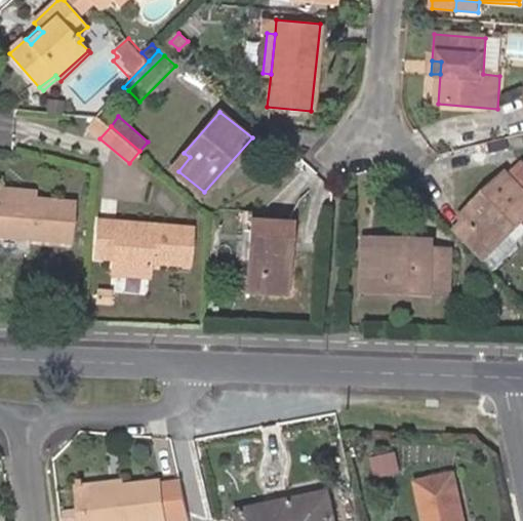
[(190,157),(184,153),(172,167),(178,171),(190,157)]
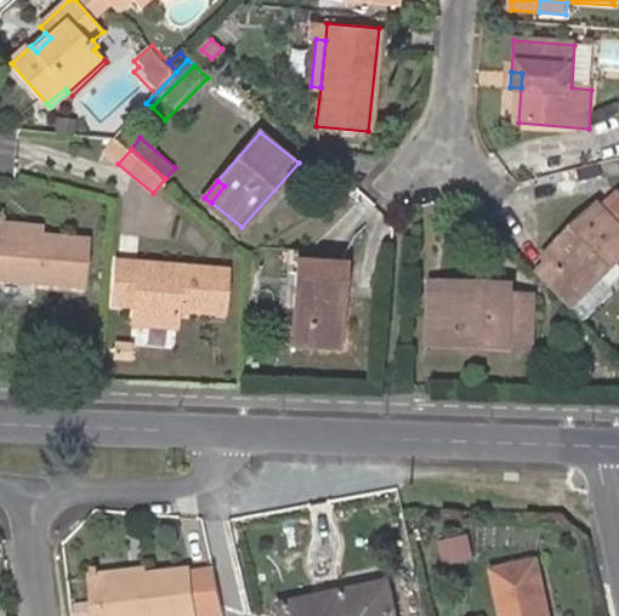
[(541,272),(574,304),(618,258),(618,194),(617,192),(602,205),(601,203),(584,218),(590,226),(554,261),(541,272)]
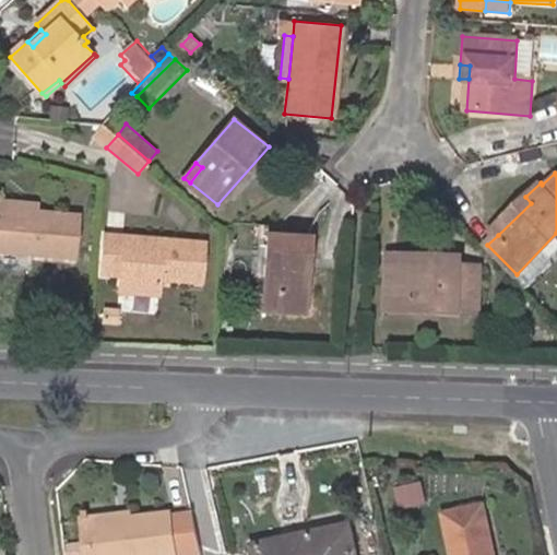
[(493,228),(498,235),(531,203),(525,197),(493,228)]
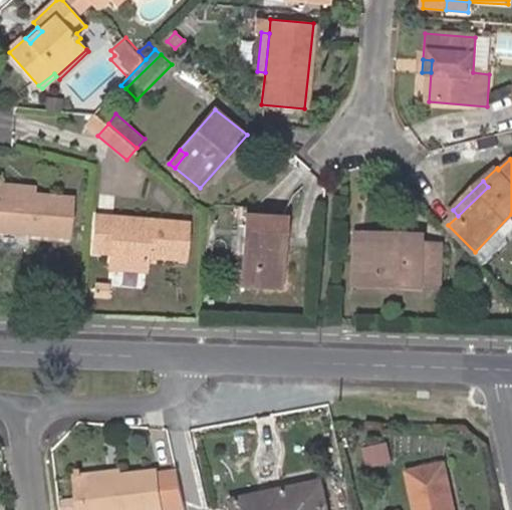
[(0,190),(36,193),(36,185),(0,182),(0,190)]
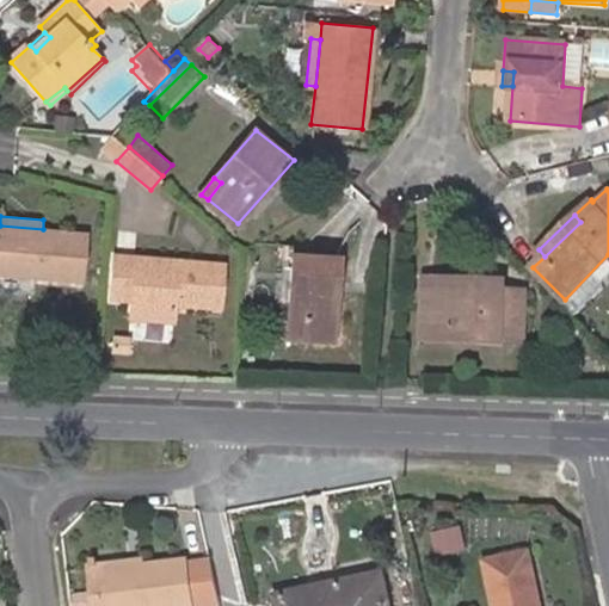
[(43,229),(0,226),(0,274),(86,282),(90,233),(43,229)]
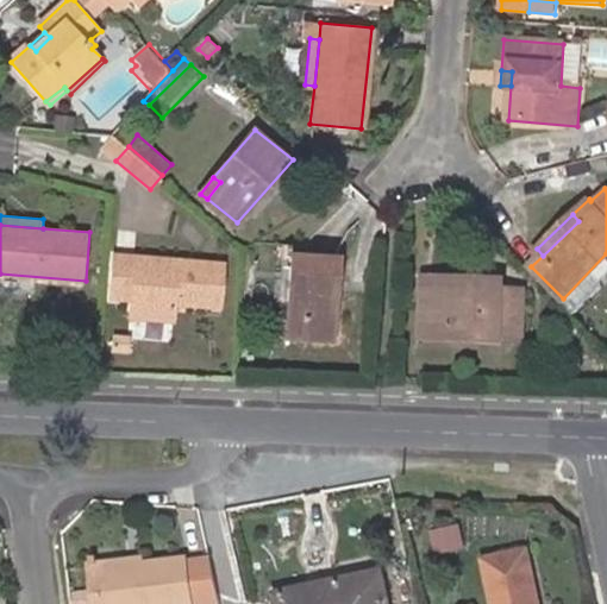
[(193,293),(192,301),(221,302),(224,260),(117,252),(113,294),(132,294),(132,306),(175,308),(175,300),(176,293),(193,293)]
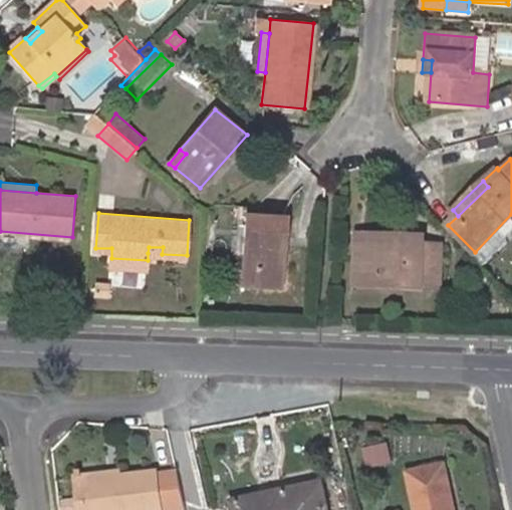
[(248,214),(243,269),(275,271),(278,237),(284,238),(286,218),(282,217),(268,216),(248,214)]
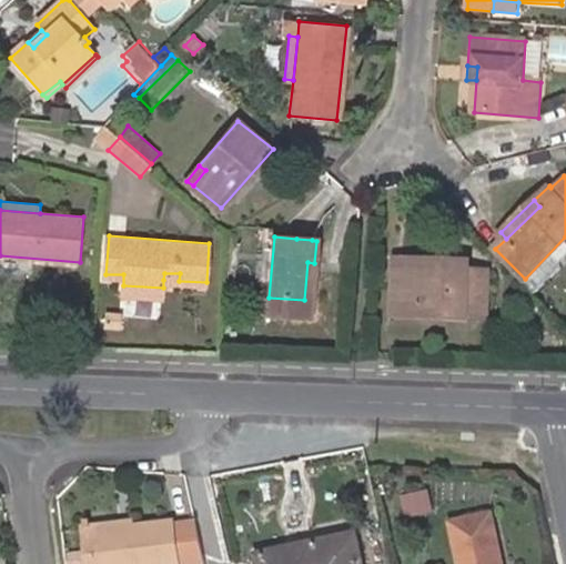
[(404,303),(405,255),(396,255),(395,313),(445,314),(446,304),(404,303)]
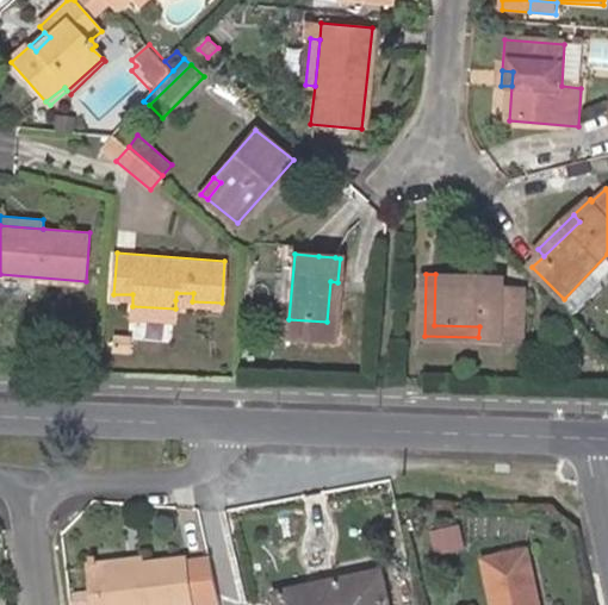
[(507,276),(435,274),(434,325),(479,326),(478,337),(504,338),(506,322),(526,323),(527,286),(506,286),(507,276)]
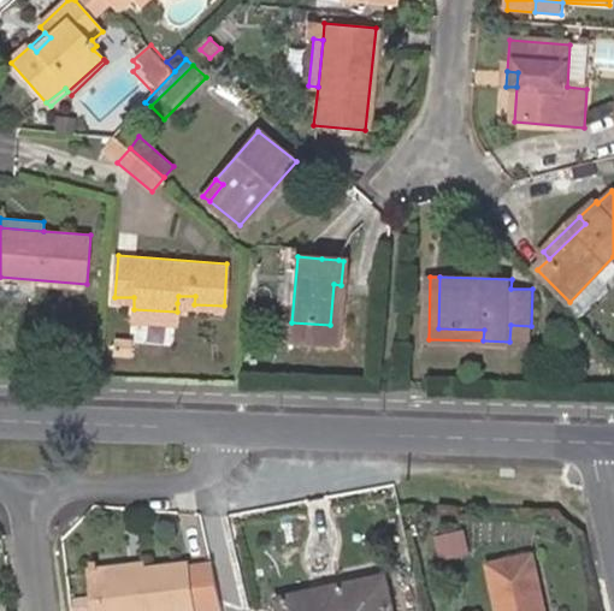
[(0,294),(35,296),(36,284),(0,282),(0,294)]
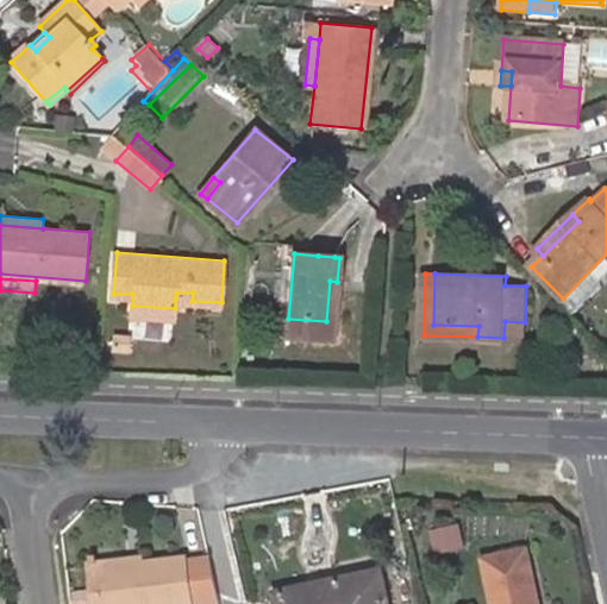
[(326,321),(288,319),(287,335),(331,338),(337,282),(330,281),(326,321)]
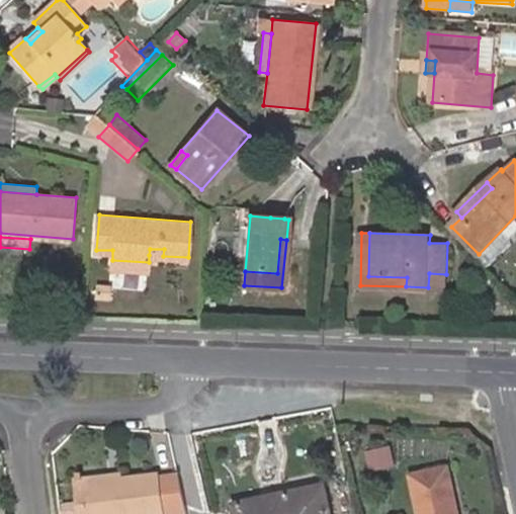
[(149,262),(112,260),(112,267),(149,269),(149,262)]
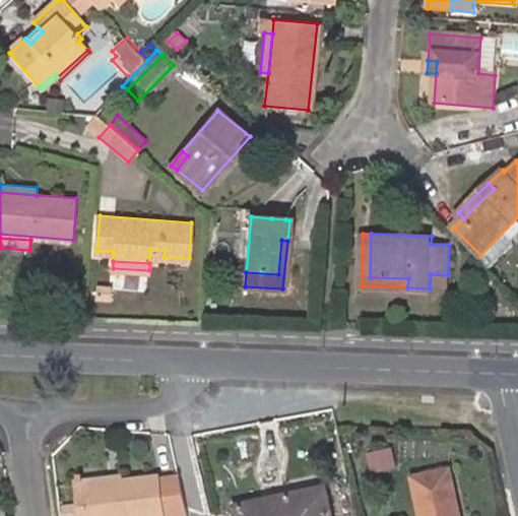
[(448,288),(448,275),(431,274),(430,288),(448,288)]
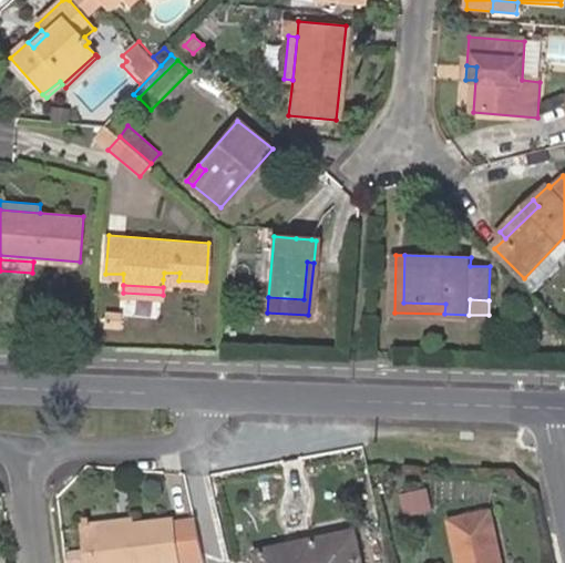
[(121,314),(106,313),(105,326),(121,328),(121,314)]
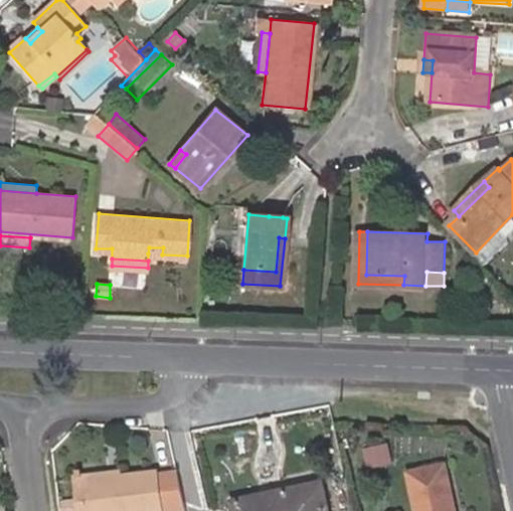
[(466,510),(456,463),(420,470),(429,510),(466,510)]
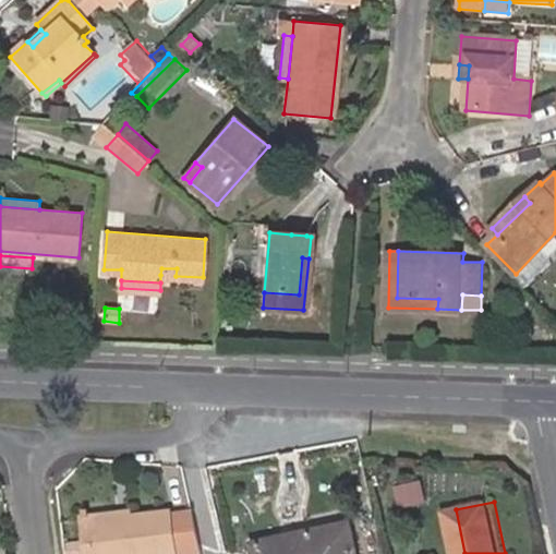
[(128,528),(128,522),(127,517),(82,524),(84,551),(89,550),(87,532),(128,528)]
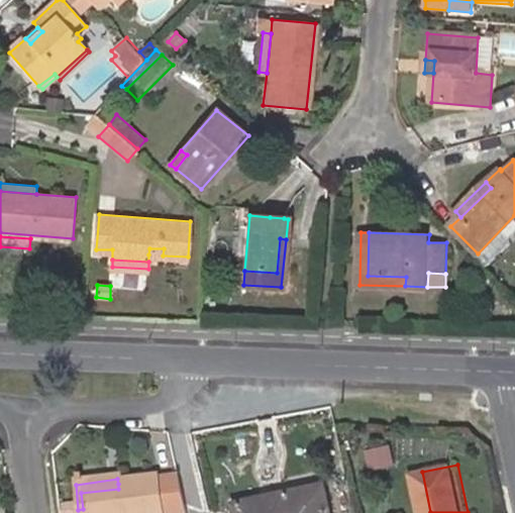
[(184,512),(176,479),(156,481),(118,484),(118,489),(81,493),(83,509),(78,510),(78,512),(184,512)]
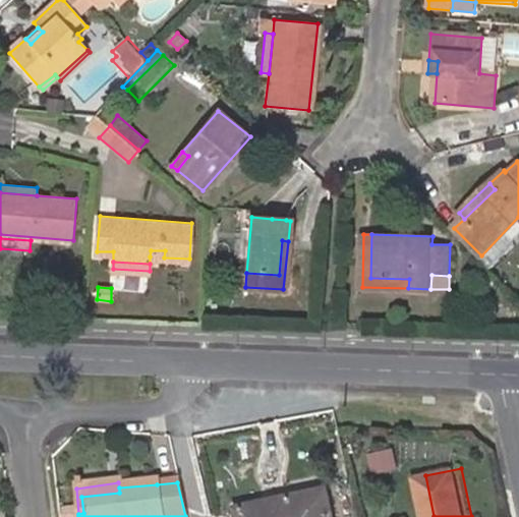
[(326,516),(322,495),(234,513),(234,516),(326,516)]
